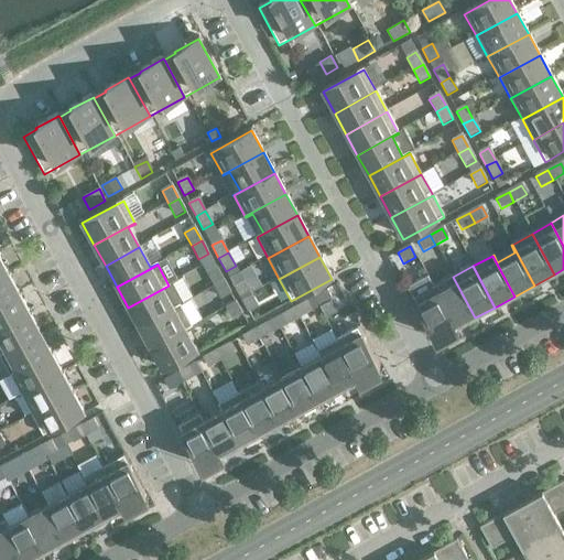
[(224,282),(217,269),(207,275),(215,288),(224,282)]
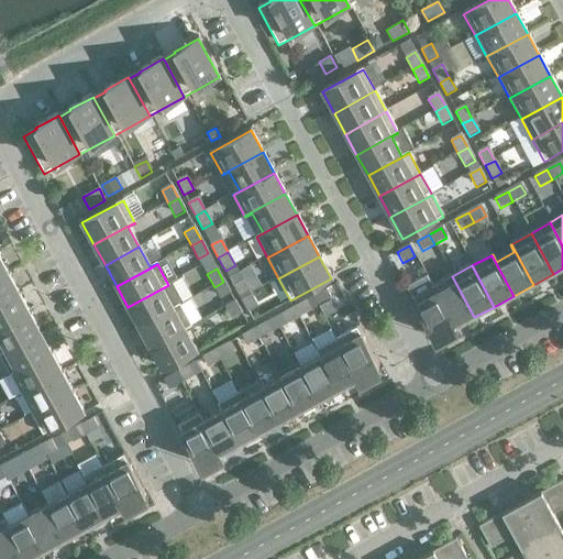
[(0,304),(19,295),(8,275),(0,278),(0,304)]
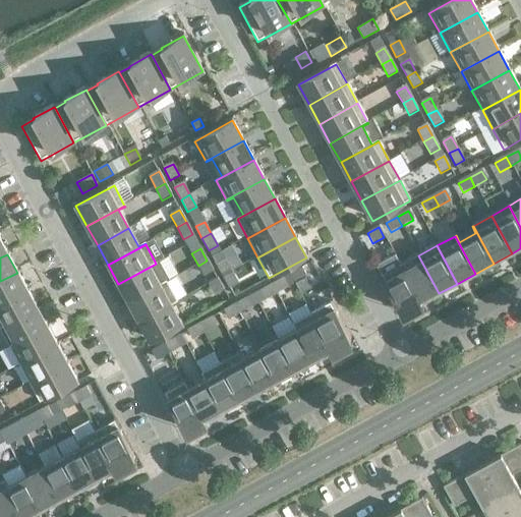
[(439,293),(418,255),(400,266),(420,303),(439,293)]
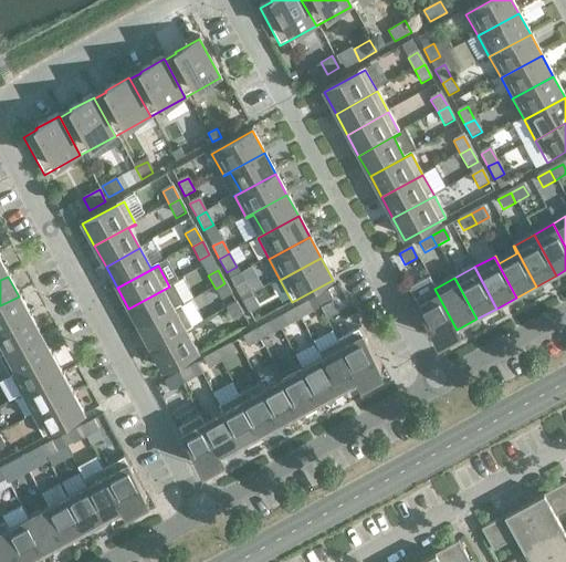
[(245,282),(236,288),(242,301),(252,295),(245,282)]
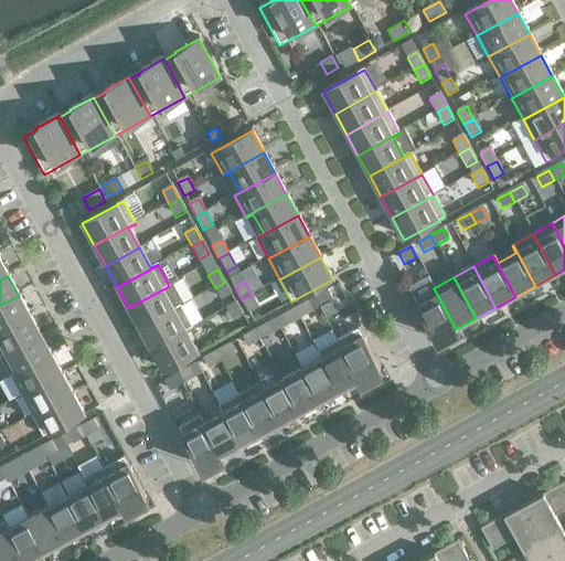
[(232,296),(224,283),(215,288),(222,300),(232,296)]
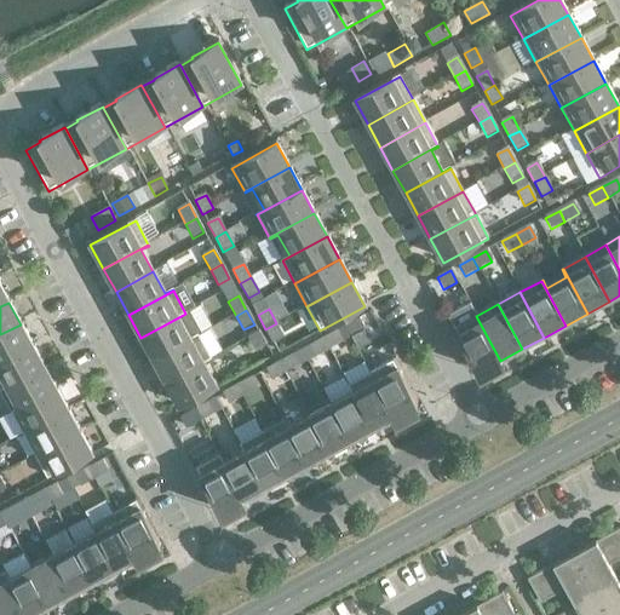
[(187,314),(185,314),(141,338),(154,361),(199,337),(197,335),(190,339),(179,319),(187,314)]
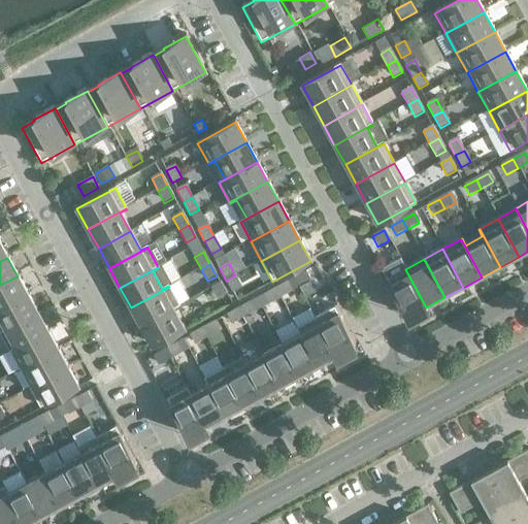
[(426,307),(405,269),(386,280),(407,318),(426,307)]
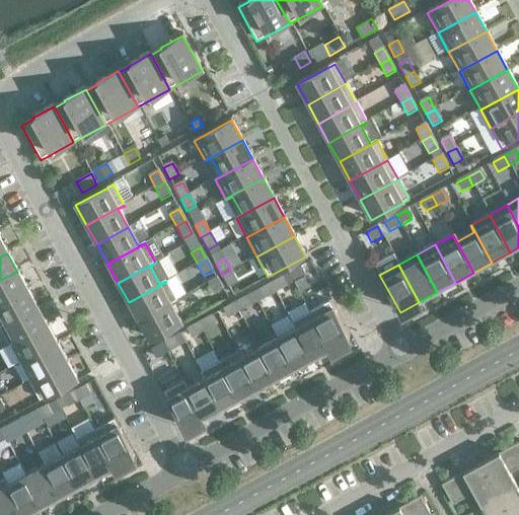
[(305,277),(300,268),(289,274),(294,283),(305,277)]
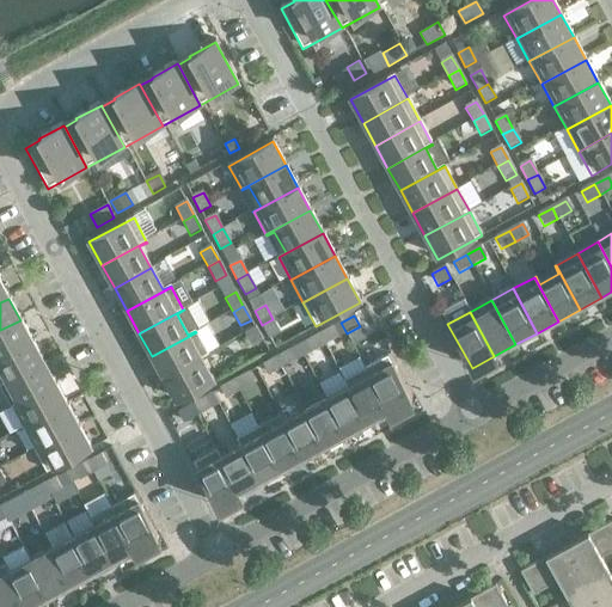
[(280,333),(273,319),(262,325),(269,339),(280,333)]
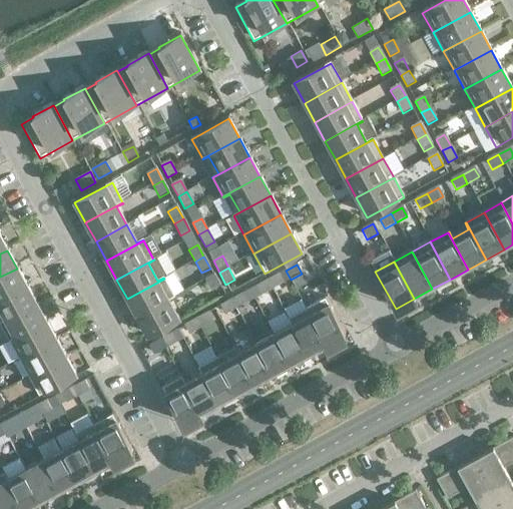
[(0,301),(27,287),(17,269),(0,277),(0,301)]
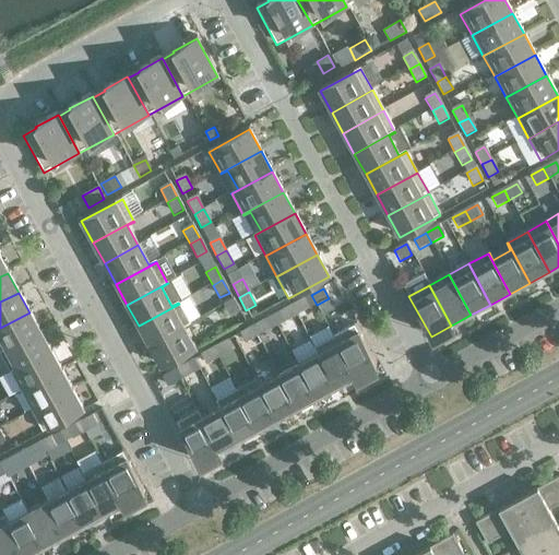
[(309,309),(304,299),(292,306),(297,316),(309,309)]
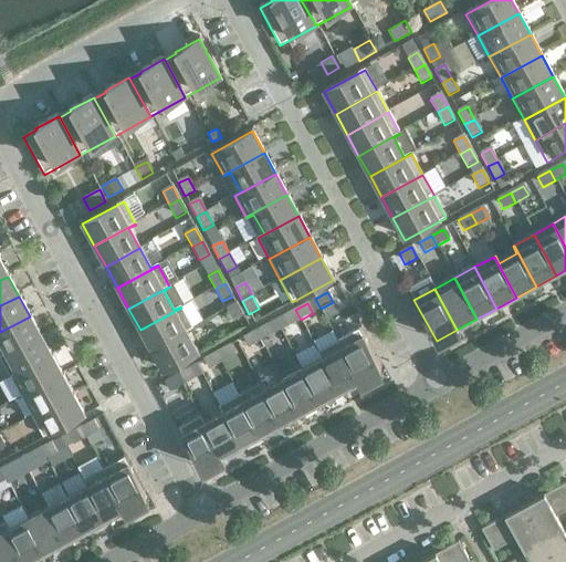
[(243,318),(237,304),(227,310),(233,323),(243,318)]
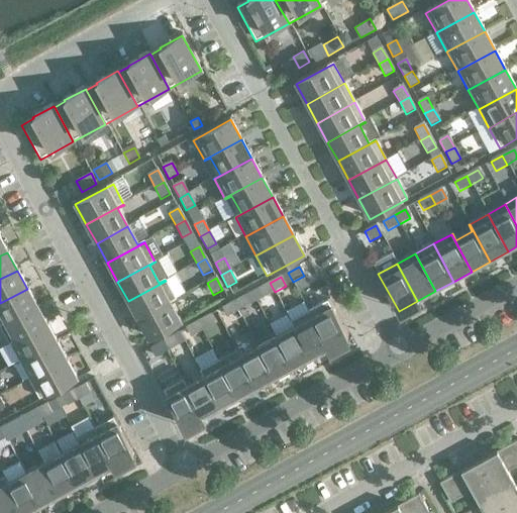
[(176,300),(166,281),(128,301),(138,320),(176,300)]
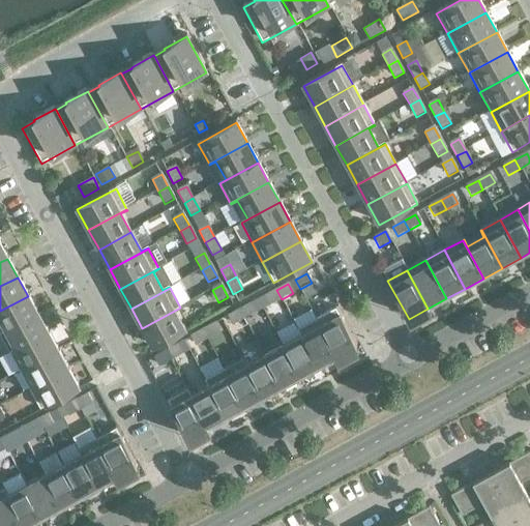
[(282,299),(276,290),(264,296),(269,305),(282,299)]
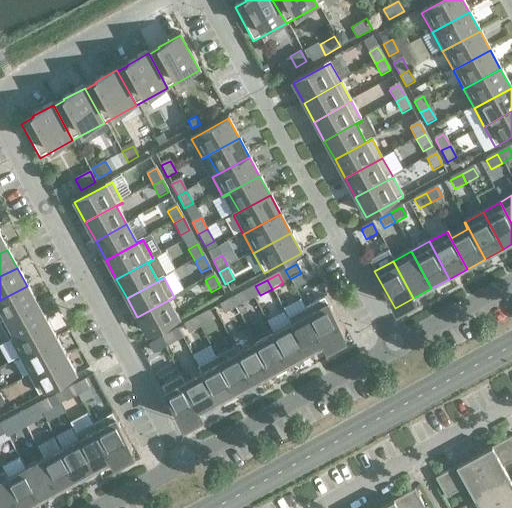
[(0,323),(36,304),(27,286),(0,300),(0,323)]
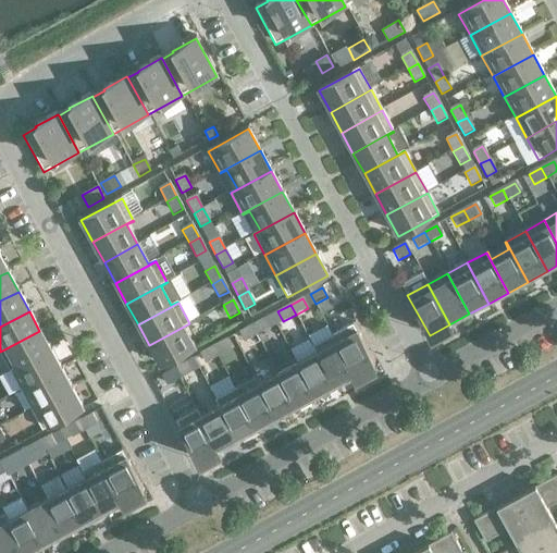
[(269,330),(263,320),(251,327),(257,336),(269,330)]
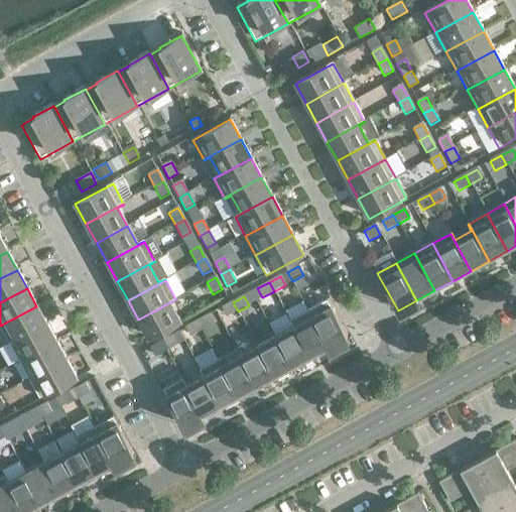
[(176,299),(175,299),(138,320),(149,340),(180,323),(169,303),(176,299)]
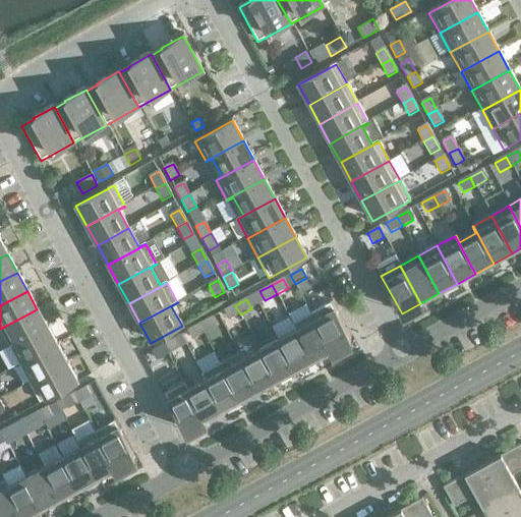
[(351,342),(330,304),(311,314),(332,352),(351,342)]
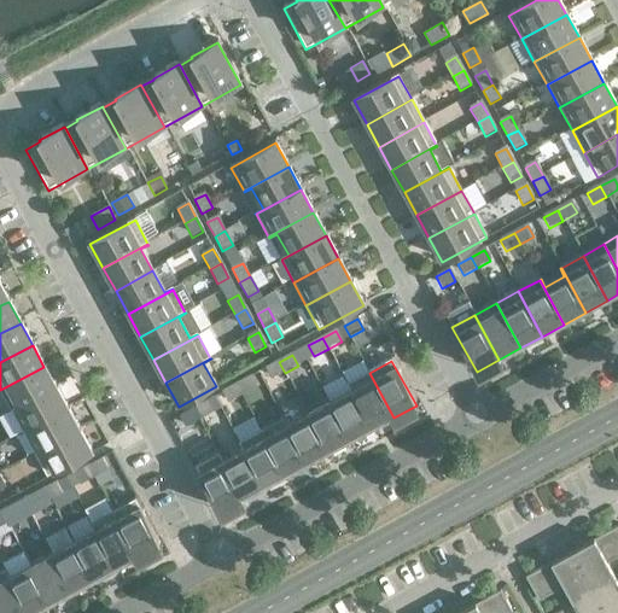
[(285,373),(279,362),(266,369),(272,380),(285,373)]
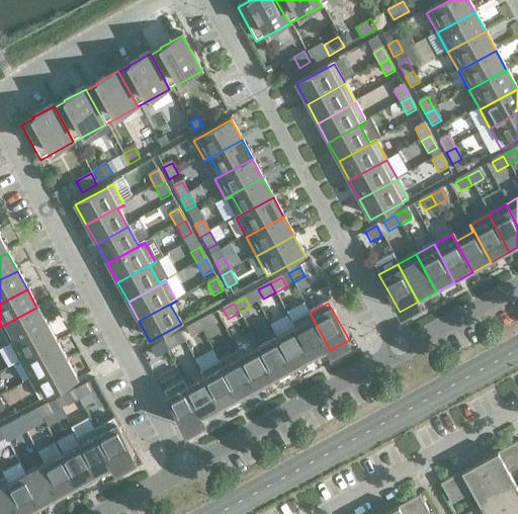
[(47,325),(36,308),(0,327),(0,328),(6,325),(15,341),(9,345),(9,346),(47,325)]
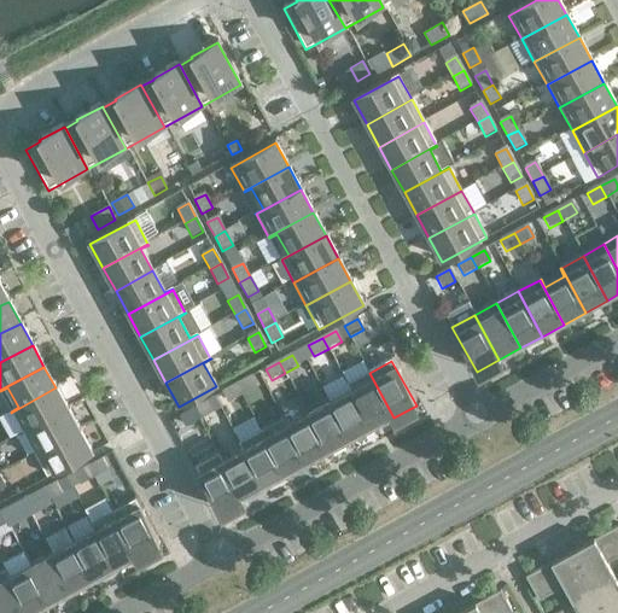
[(394,418),(369,373),(348,385),(372,430),(394,418)]
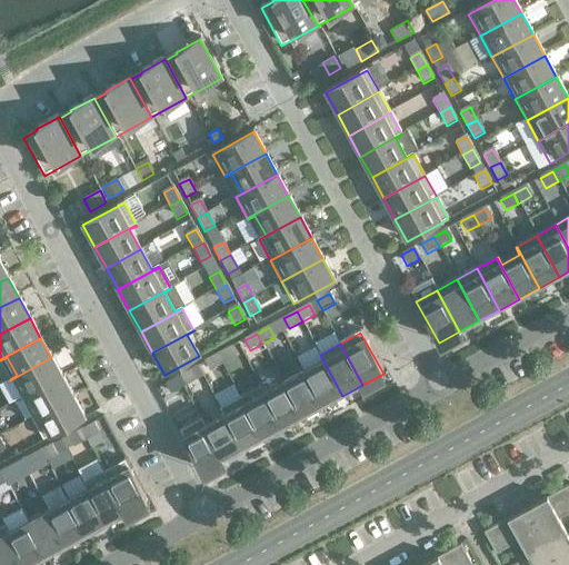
[(235,358),(230,348),(217,355),(222,365),(235,358)]
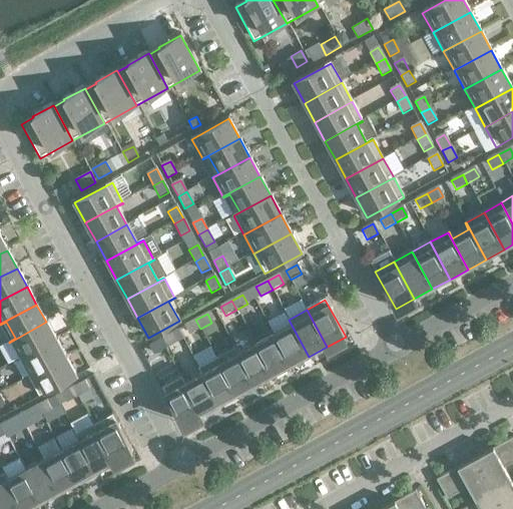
[(200,329),(195,320),(184,327),(189,336),(200,329)]
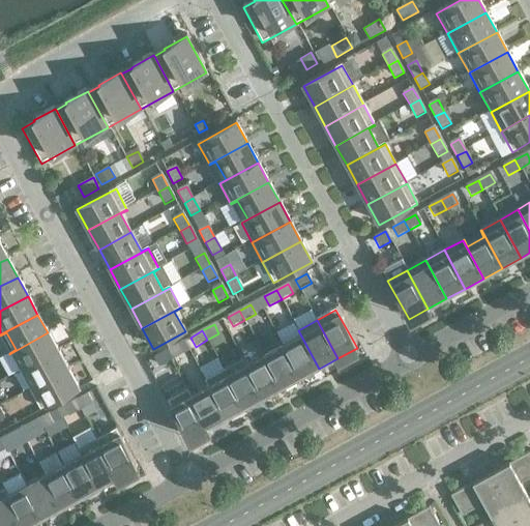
[(319,369),(298,330),(297,330),(300,337),(283,347),(300,378),(319,369)]
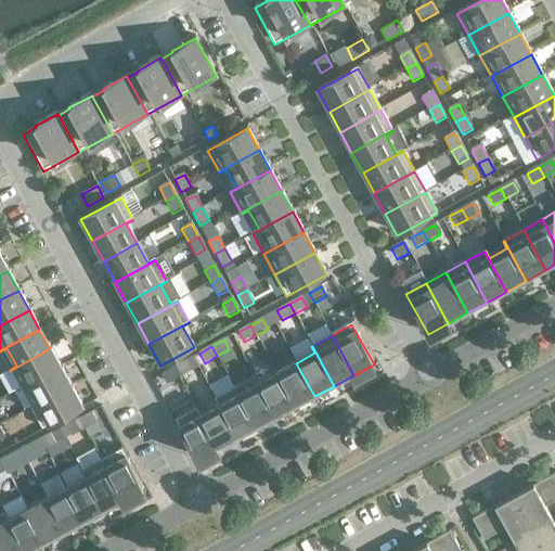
[(61,368),(50,348),(10,371),(21,391),(61,368)]
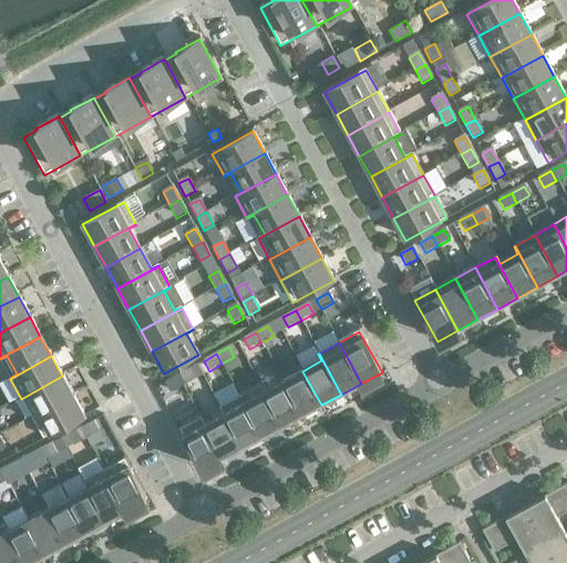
[(195,379),(189,369),(176,376),(182,386),(195,379)]
